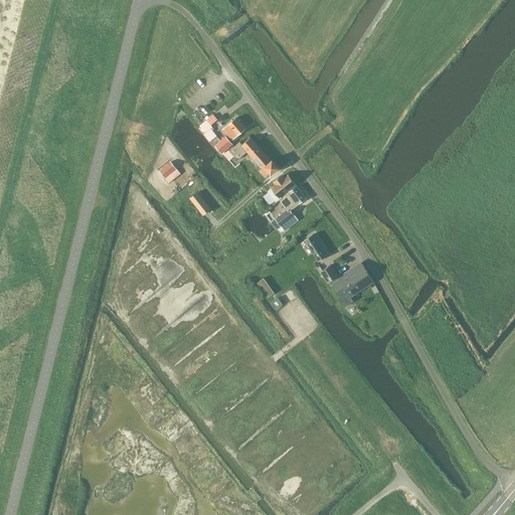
[(245,129),(235,118),(222,130),(231,141),(233,139),(235,141),(239,137),(237,135),(245,129)]
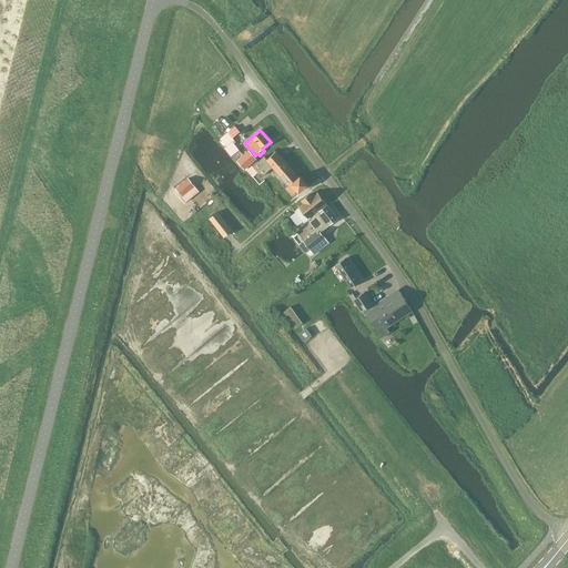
[(226,146),(224,148),(231,156),(239,150),(232,142),(234,140),(229,132),(220,139),(226,146)]
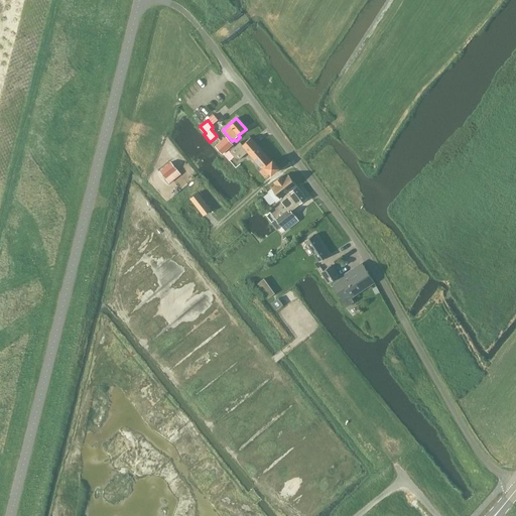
[(233,144),(226,136),(214,146),(221,154),(233,144)]
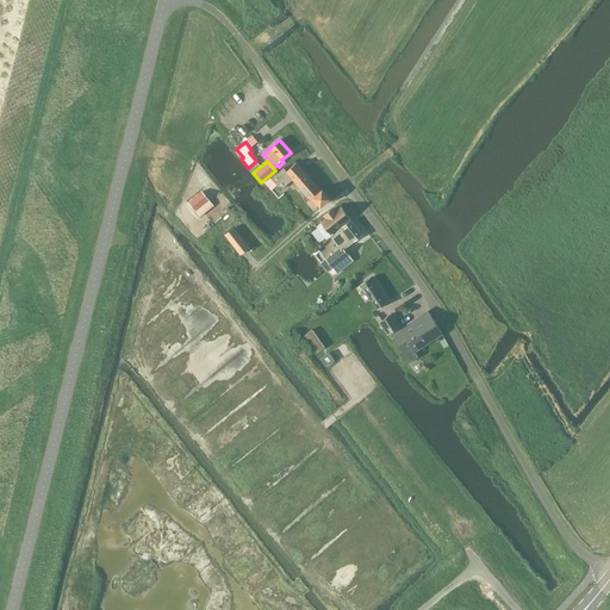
[(297,162),(286,172),(284,168),(265,184),(271,191),(277,185),(281,190),(292,180),(306,197),(304,199),(313,210),(318,205),(321,207),(331,199),(322,188),(321,190),(297,162)]
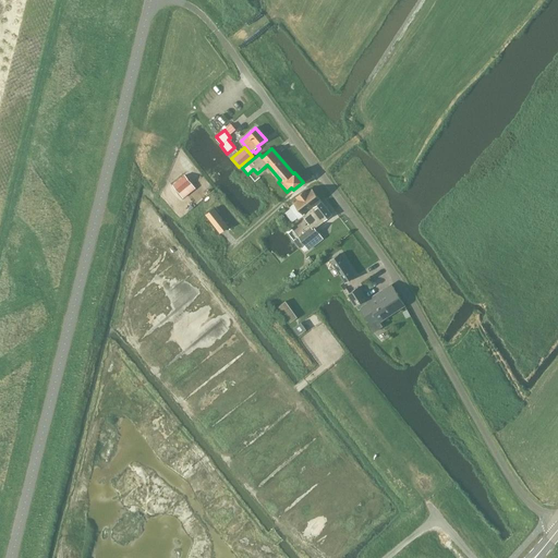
[(183,176),(172,184),(178,193),(191,183),(183,176)]
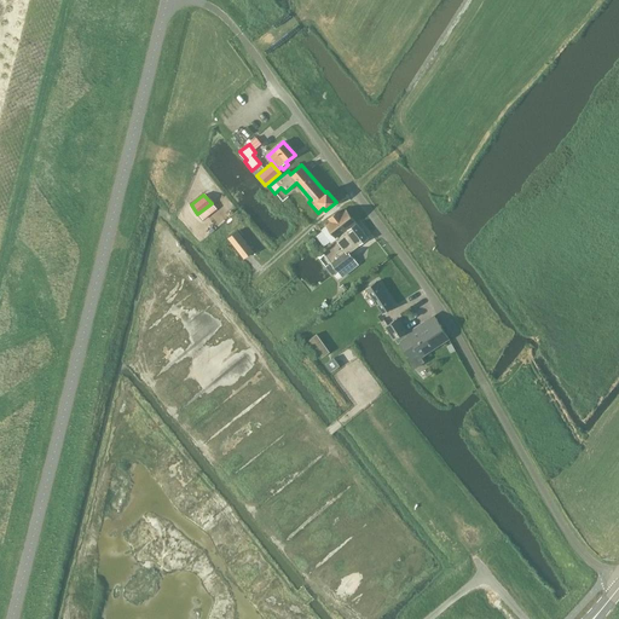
[(339,209),(328,219),(330,223),(325,226),(320,231),(330,243),(337,237),(336,236),(354,221),(346,210),(341,214),(339,209)]
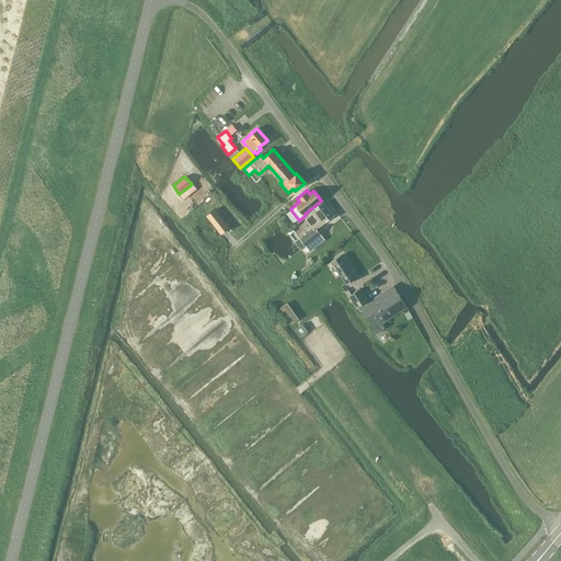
[(295,241),(300,250),(305,245),(310,252),(324,240),(320,235),(317,229),(333,216),(322,202),(315,209),(304,218),(310,226),(305,229),(307,232),(299,238),(295,241)]
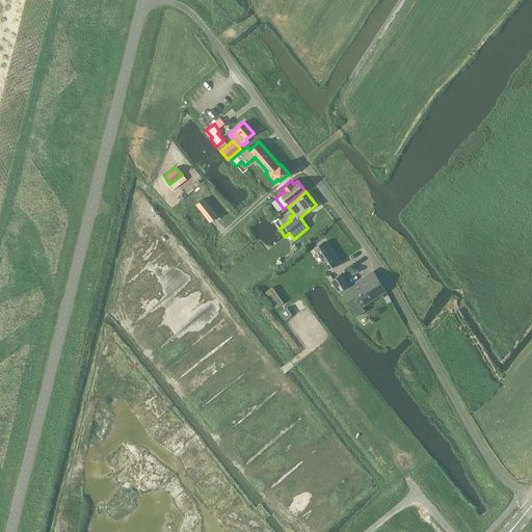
[(216,216),(203,198),(195,205),(209,222),(216,216)]
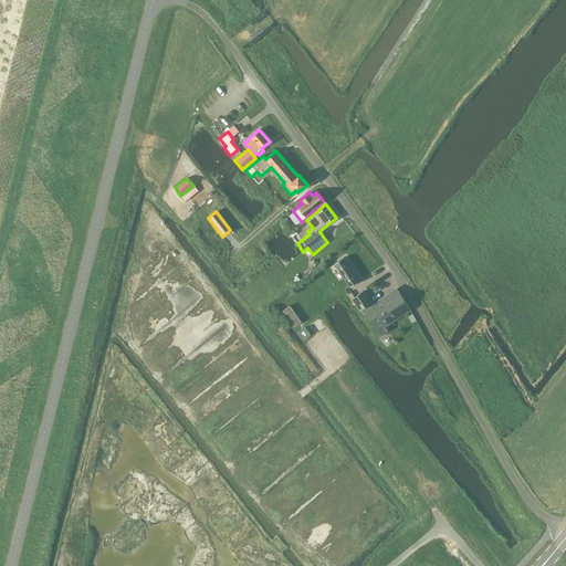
[(349,287),(358,281),(343,258),(334,264),(349,287)]
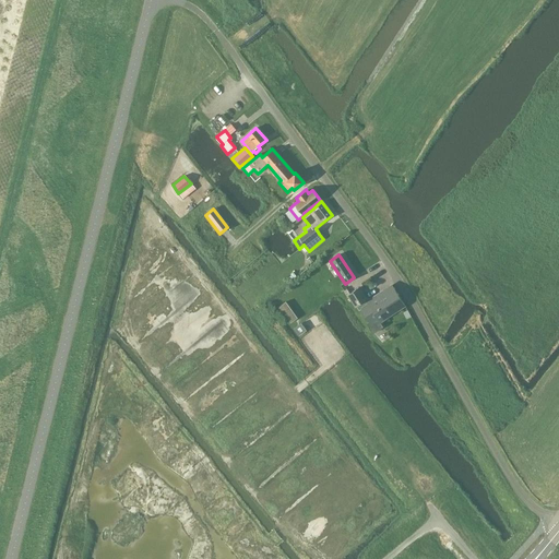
[(369,322),(367,324),(371,330),(370,330),(373,334),(382,326),(379,322),(404,306),(392,286),(367,302),(358,288),(346,295),(355,308),(356,306),(359,310),(361,309),(369,322)]
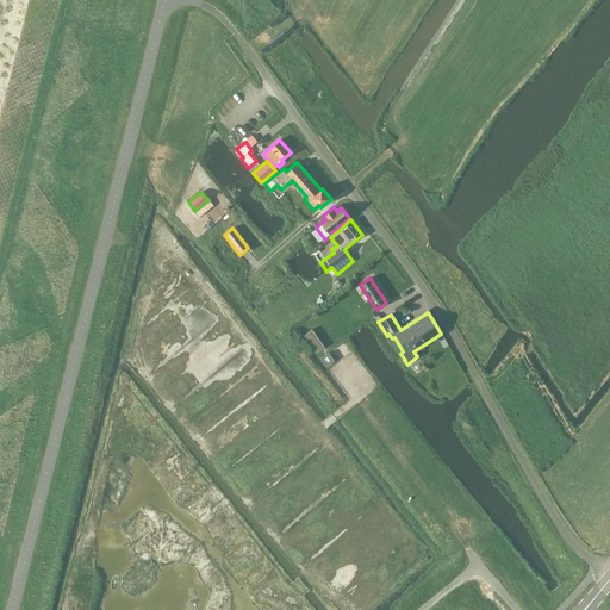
[(324,347),(311,329),(304,335),(316,353),(324,347)]
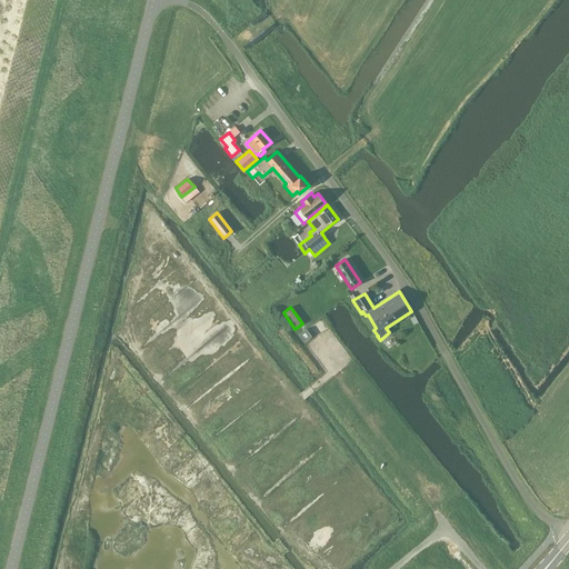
[(306,329),(299,335),(305,341),(311,336),(306,329)]
